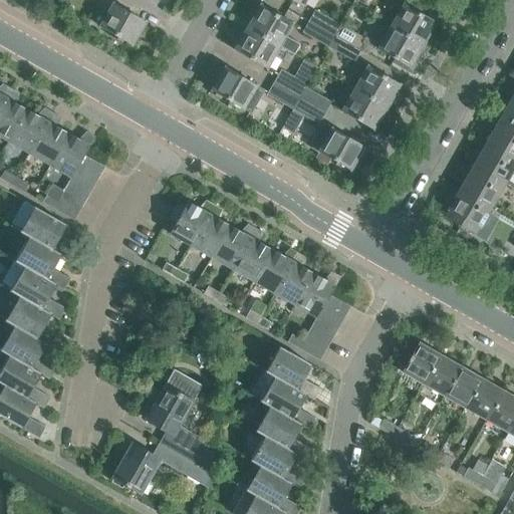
[(111,4),(98,27),(132,45),(144,22),(111,4)]
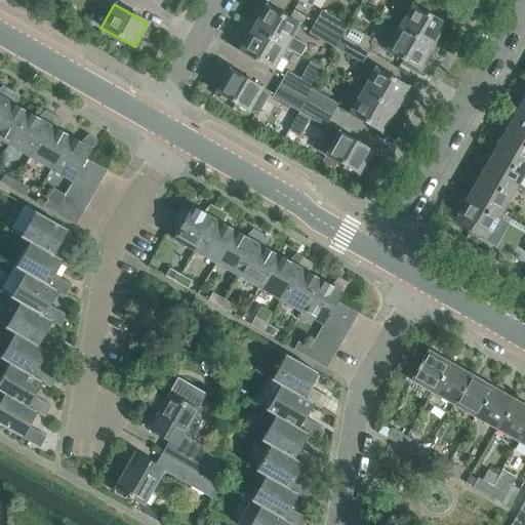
[(444,23),(410,4),(398,27),(431,46),(444,23)]
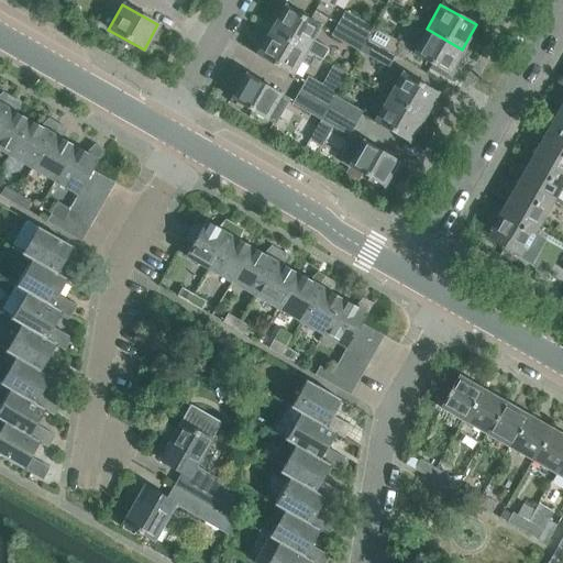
[(285,7),(271,31),(306,52),(313,56),(321,59),(328,48),(312,40),(320,26),(285,7)]
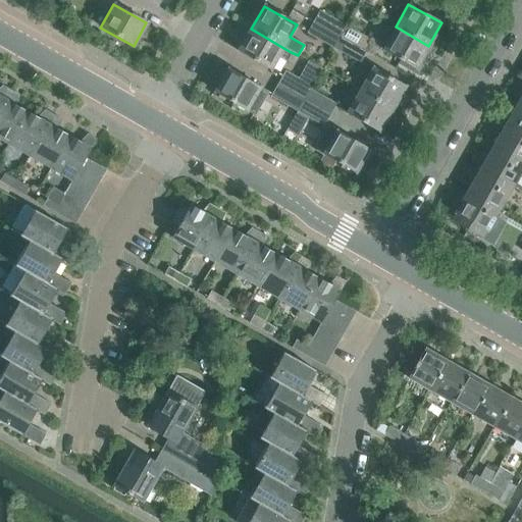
[(340,38),(346,25),(319,10),(313,22),(340,38)]
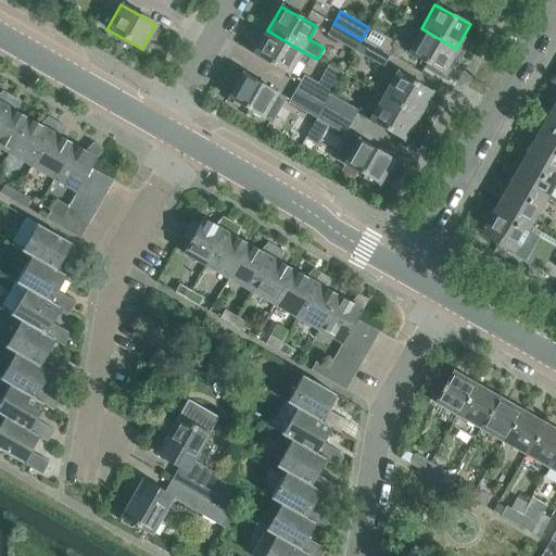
[(326,35),(355,51),(362,40),(333,24),(326,35)]
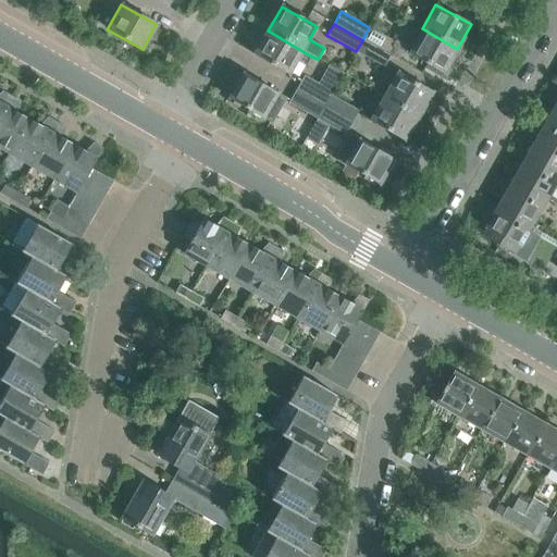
[(369,27),(362,40),(391,56),(397,44),(369,27)]
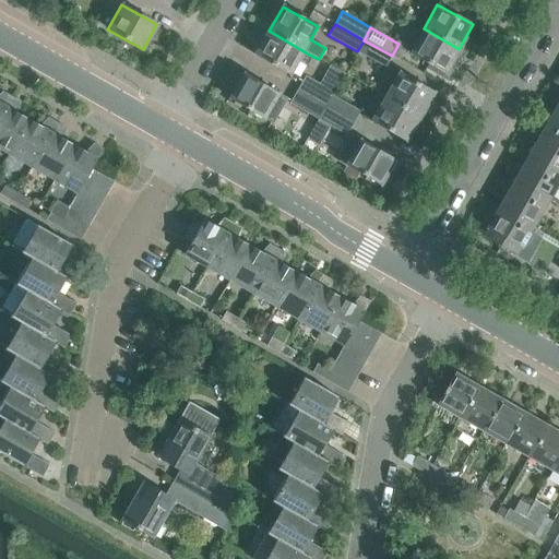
[(460,49),(459,49),(424,28),(409,52),(427,62),(425,67),(445,78),(458,57),(455,57),(460,49)]
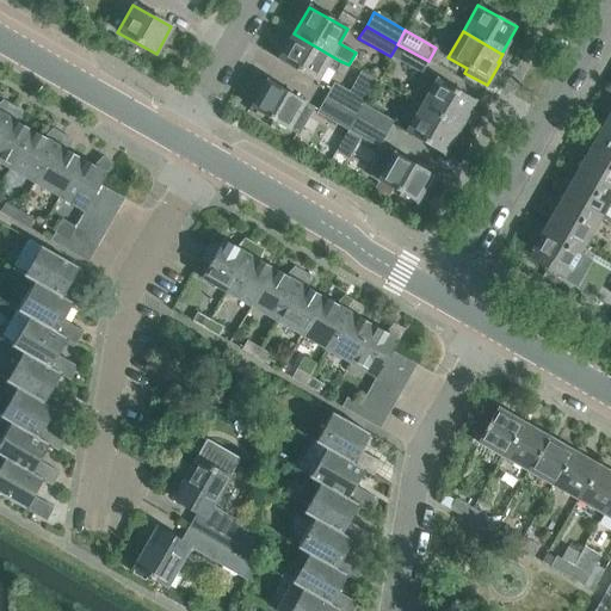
[(340,61),(332,56),(294,34),(278,60),(318,82),(326,67),(334,72),(340,61)]
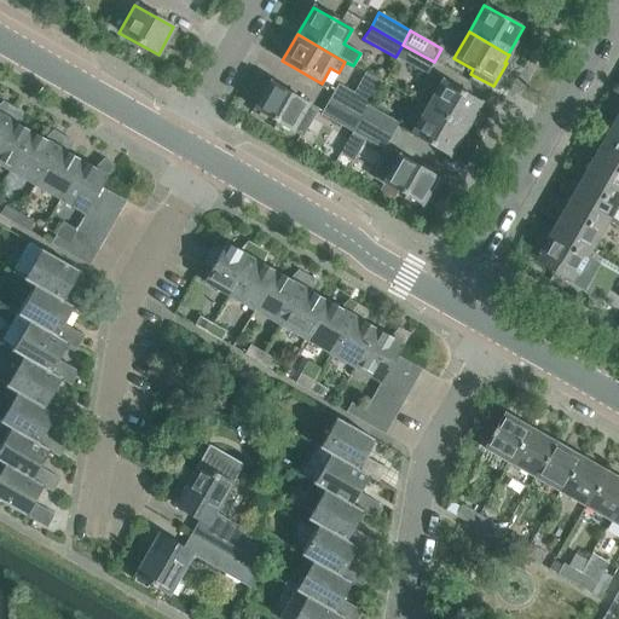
[(403,45),(395,57),(427,75),(434,62),(403,45)]
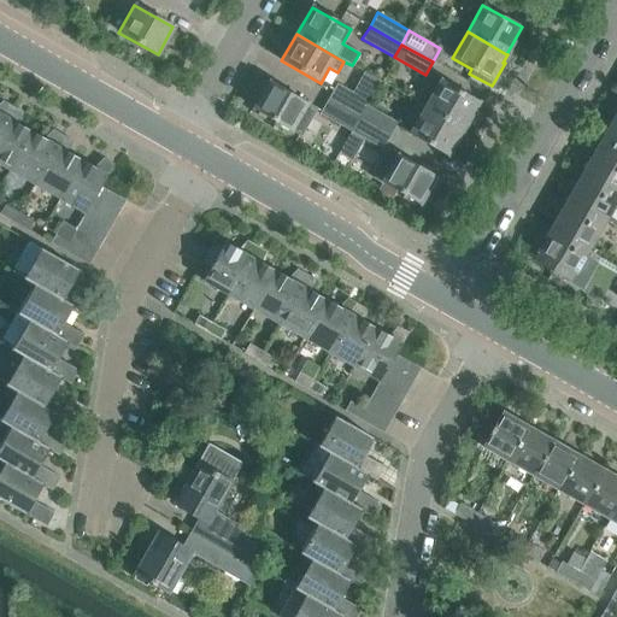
[(259,89),(264,92),(254,110),(293,131),(300,136),(316,109),(309,105),(270,82),(269,83),(265,81),(259,89)]
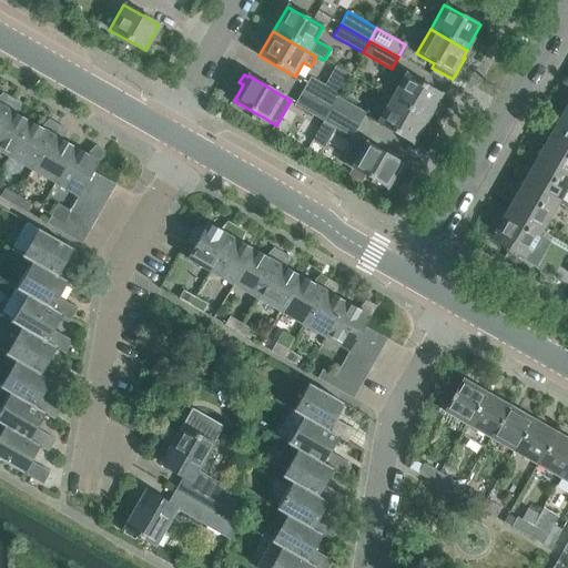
[(384,94),(391,99),(426,119),(440,94),(405,74),(396,89),(389,85),(384,94)]
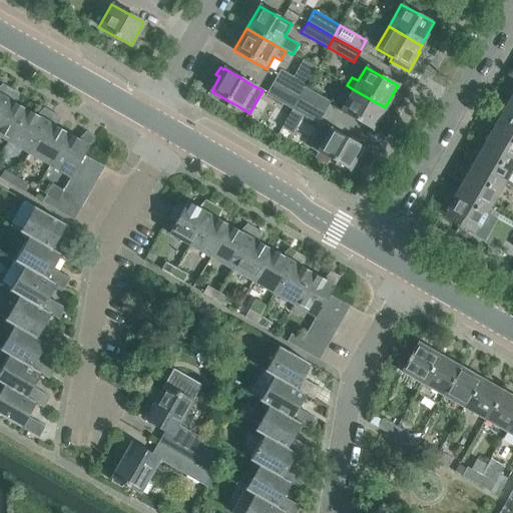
[(278,72),(272,84),(298,98),(305,87),(278,72)]
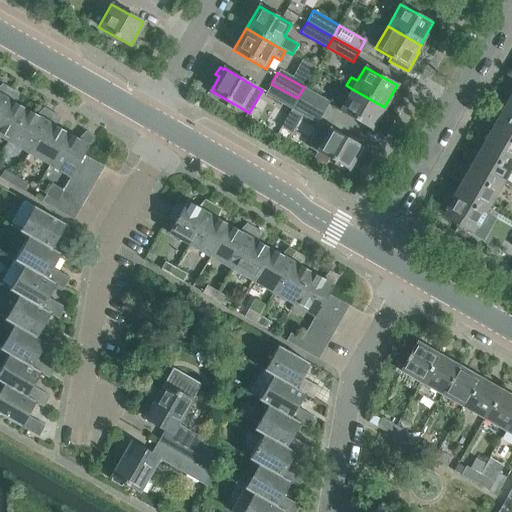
[(0,84),(0,104),(9,89),(0,84)]
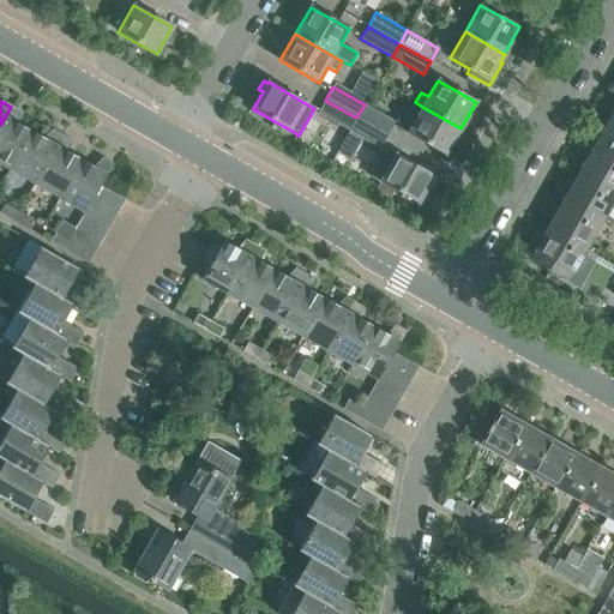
[(318,113),(349,131),(356,118),(325,101),(318,113)]
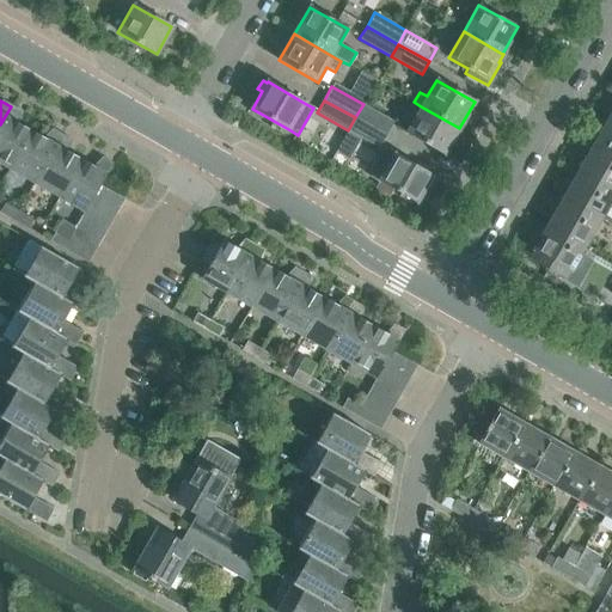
[(363,104),(355,117),(387,135),(395,122),(363,104)]
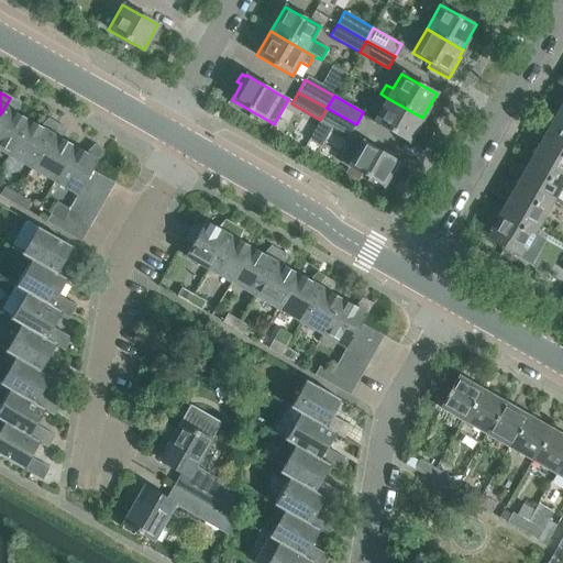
[(19,102),(10,98),(0,114),(0,150),(8,154),(26,120),(15,113),(19,102)]
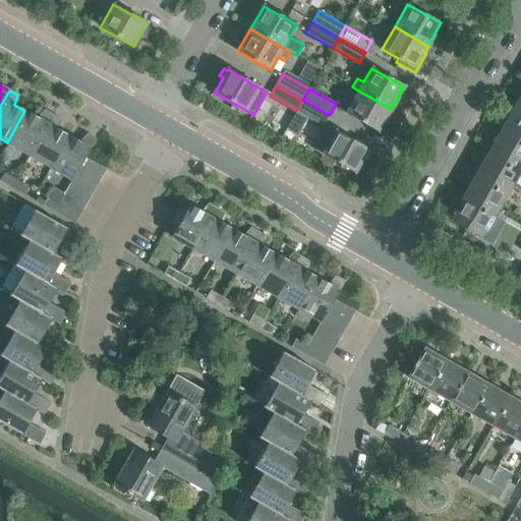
[(379,131),(391,109),(358,91),(345,113),(379,131)]
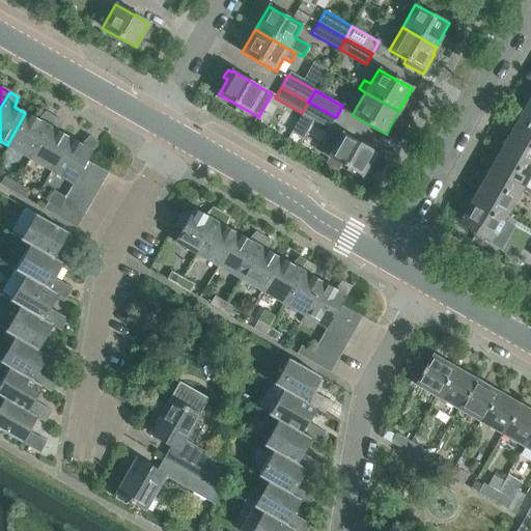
[(308,102),(302,113),(329,129),(336,117),(308,102)]
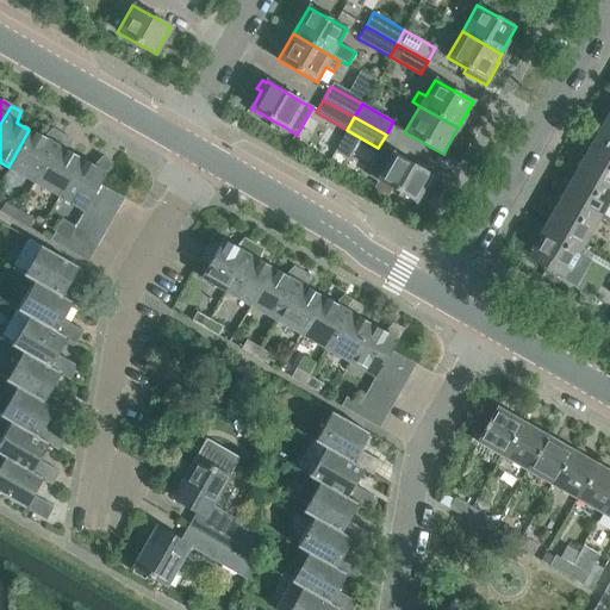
[(609,120),(607,119),(591,145),(609,155),(609,120)]
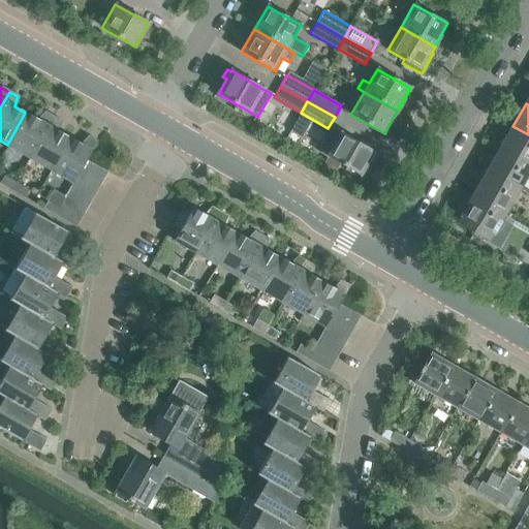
[(43,112),(36,119),(25,113),(7,145),(29,157),(53,116),(43,112)]
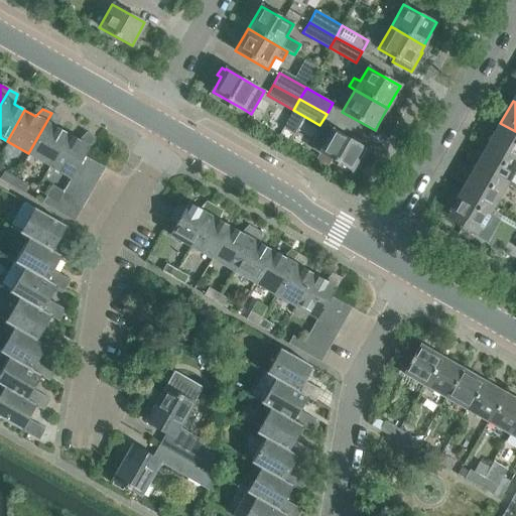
[(59,118),(51,113),(28,153),(48,165),(67,134),(56,128),(59,118)]
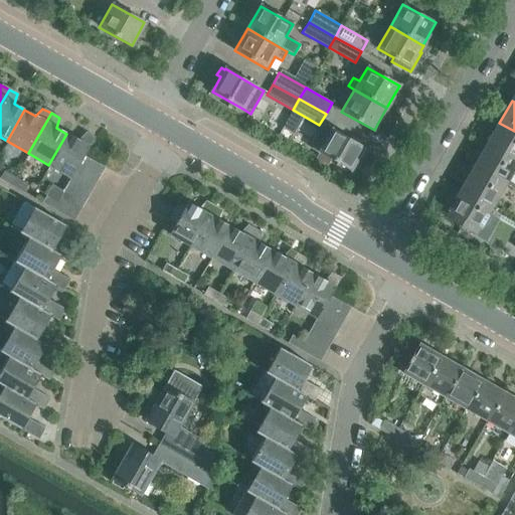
[(514,131),(499,123),(486,145),(514,161),(514,131)]
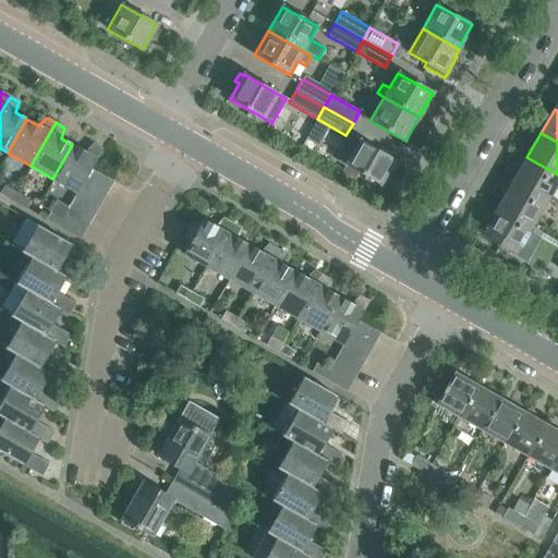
[(349,135),(336,160),(344,166),(379,185),(393,161),(359,141),(349,135)]
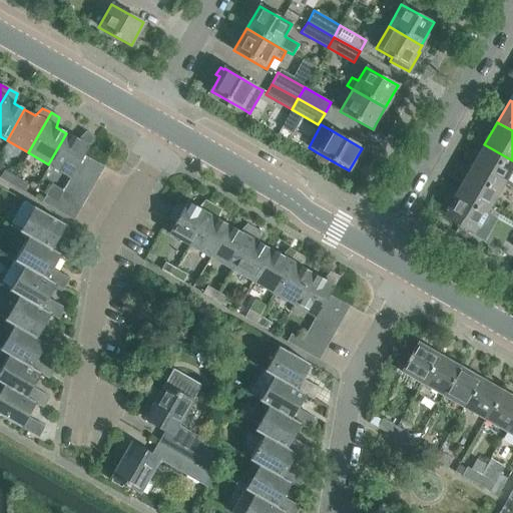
[(71,175),(76,164),(83,154),(93,136),(84,131),(76,139),(66,133),(48,164),(70,176),(71,175)]
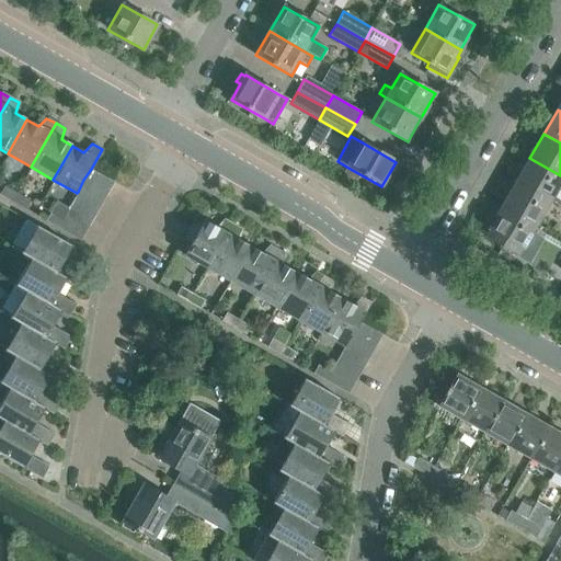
[(560,182),(560,175),(529,158),(515,181),(550,202),(560,207),(560,204),(560,185),(560,182)]
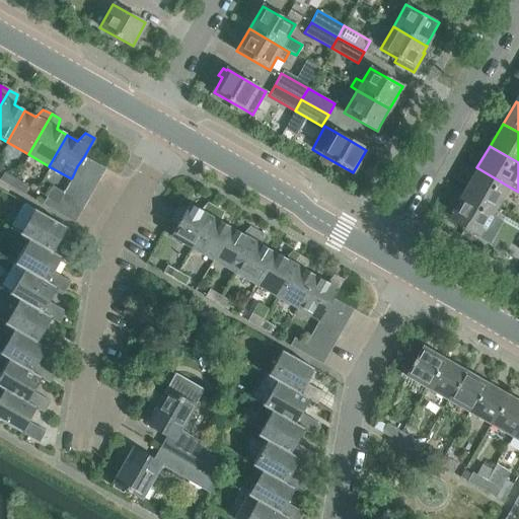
[(84,156),(77,166),(98,178),(104,167),(84,156)]
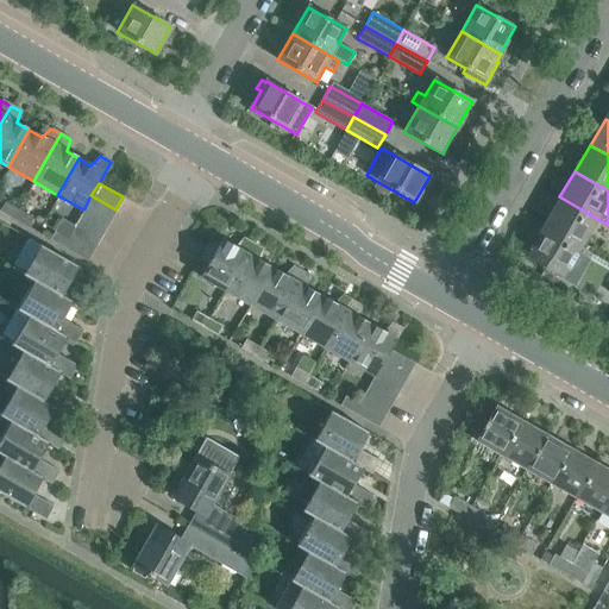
[(108,221),(115,209),(90,195),(85,208),(108,221)]
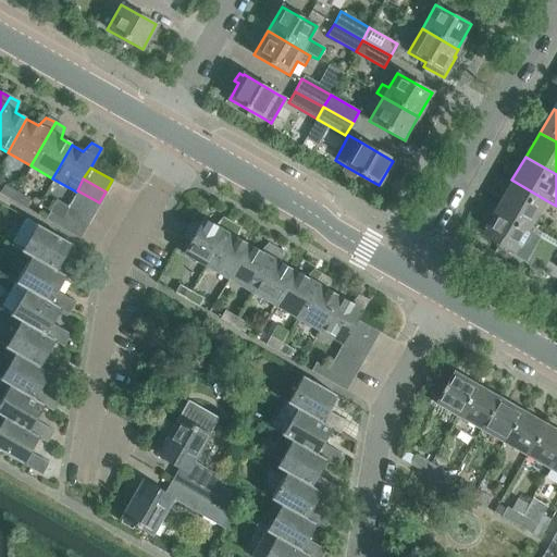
[(546,200),(511,180),(498,203),(533,224),(546,200)]
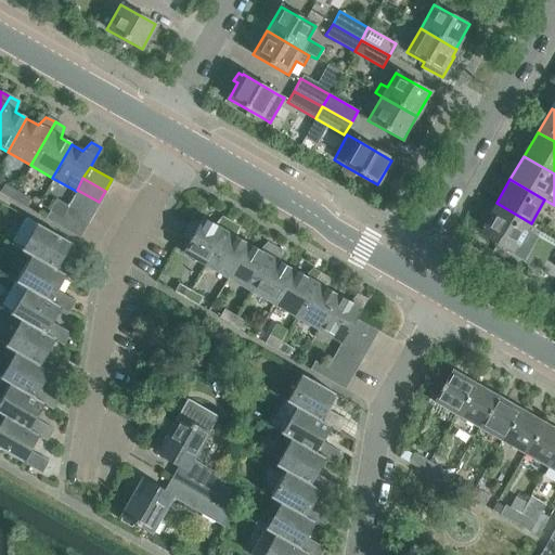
[(0,193),(11,199),(16,191),(4,184),(0,191),(0,193)]
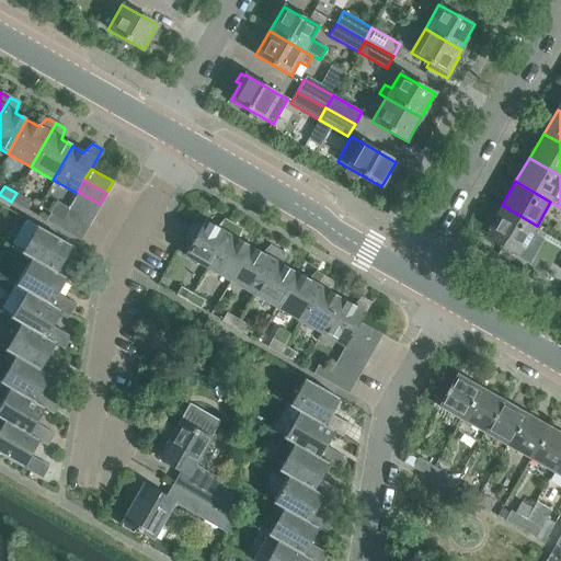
[(93,216),(100,204),(78,192),(77,193),(71,203),(93,216)]
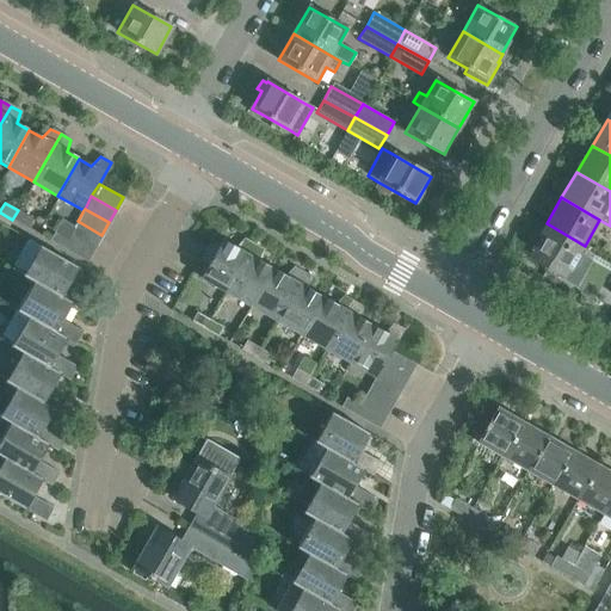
[(31,218),(18,210),(12,220),(26,227),(31,218)]
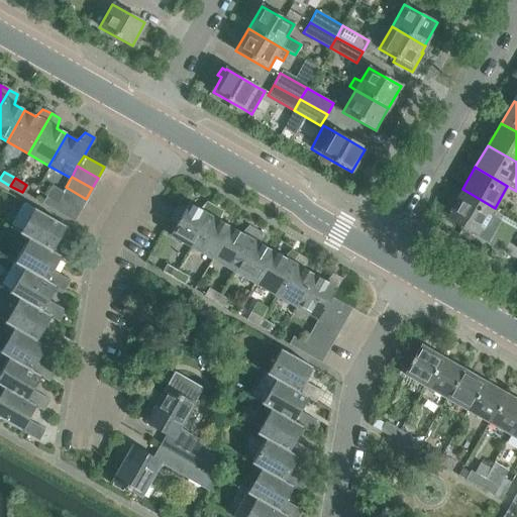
[(66,187),(60,198),(80,210),(86,199),(66,187)]
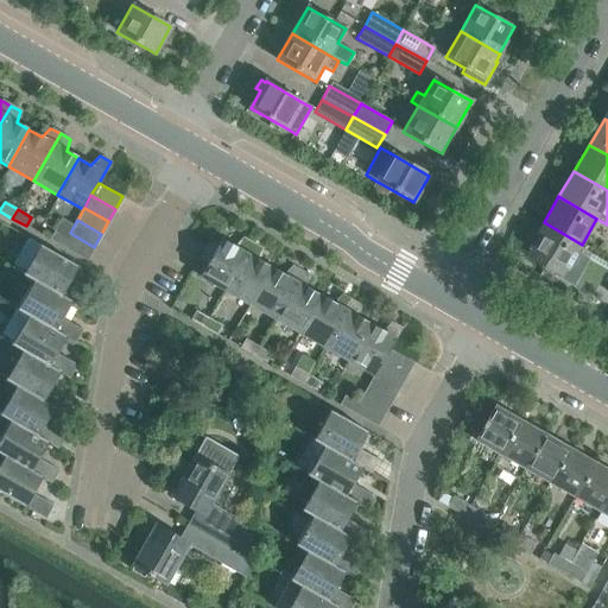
[(565,271),(582,245),(544,222),(529,249),(524,258),(561,279),(565,271)]
